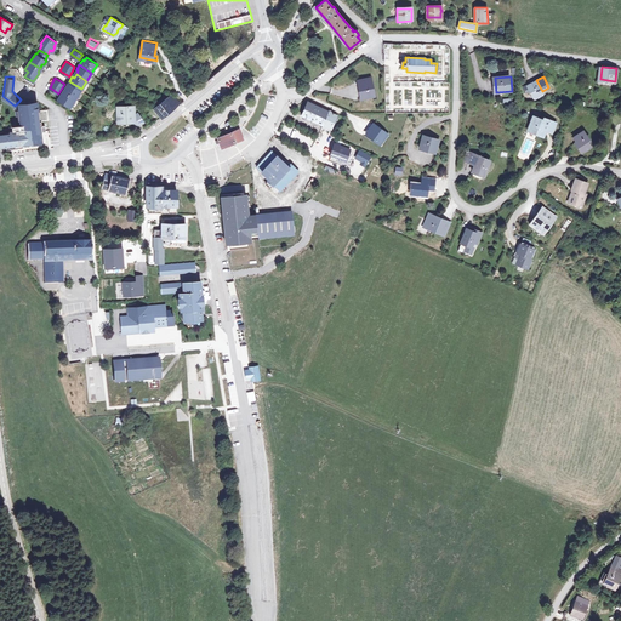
[(363,90),(364,97),(376,95),(372,78),(358,80),(360,91),(363,90)]
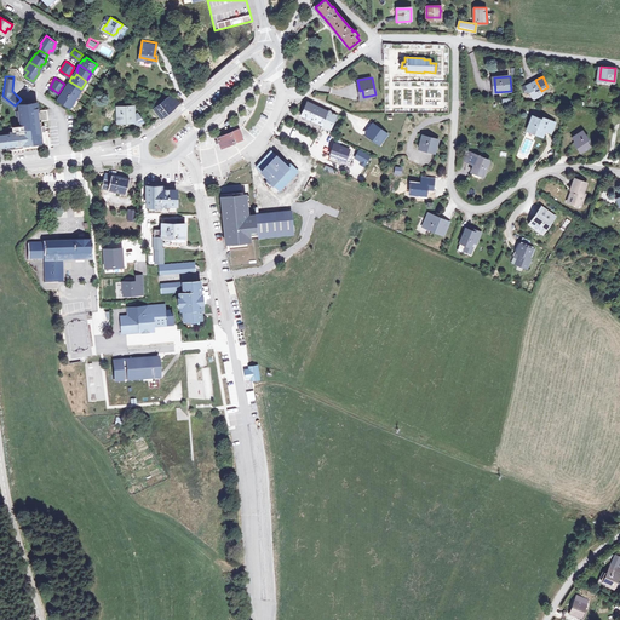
[(528,92),(533,101),(544,95),(541,91),(535,80),(526,86),(528,92)]
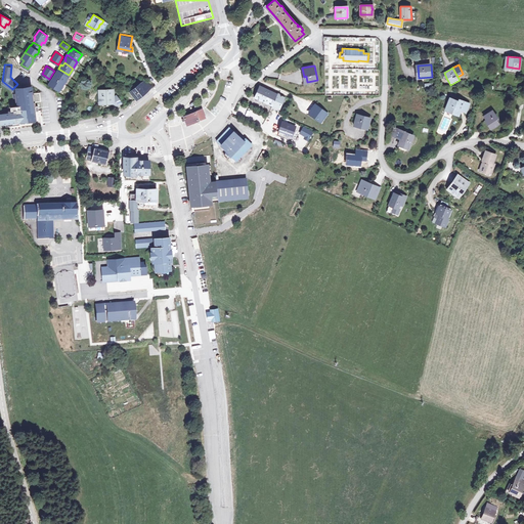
[(58,69),(55,73),(57,74),(55,77),(63,82),(69,75),(58,69)]
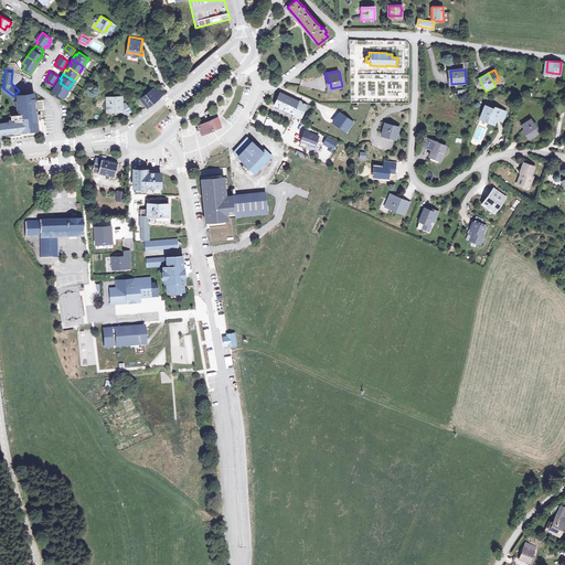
[(68,88),(60,83),(57,86),(56,85),(53,89),(64,96),(68,88)]
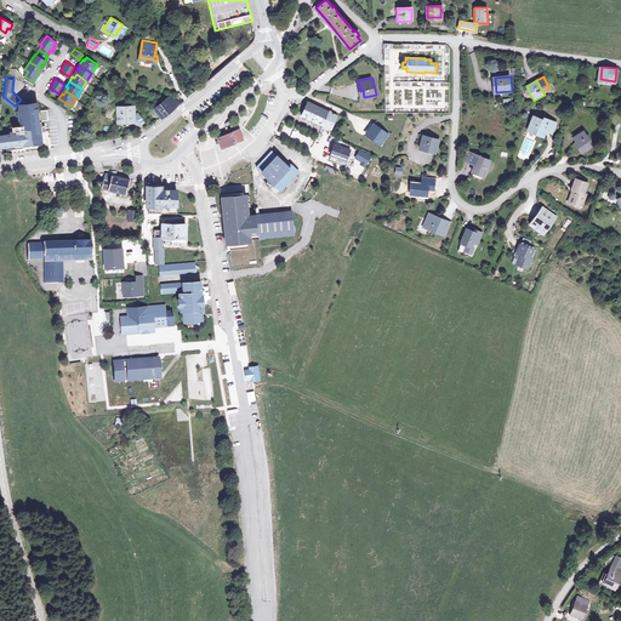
[(154,108),(161,118),(180,104),(174,95),(154,108)]
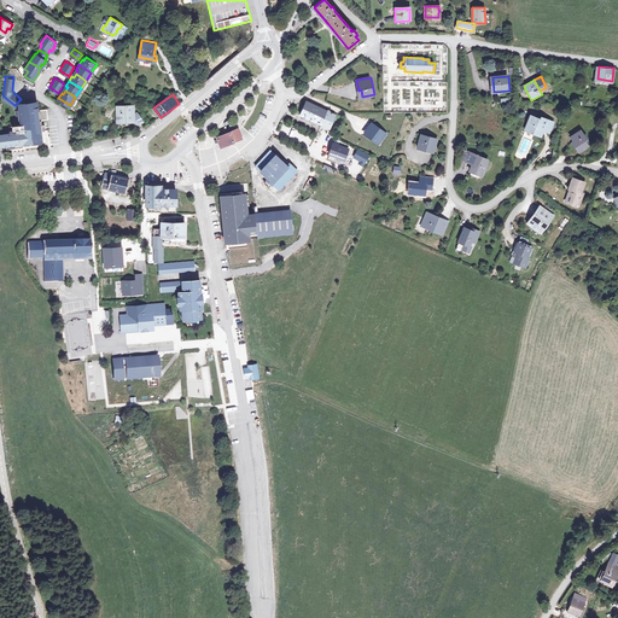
[(21,99),(15,105),(19,110),(19,104),(25,103),(21,99)]
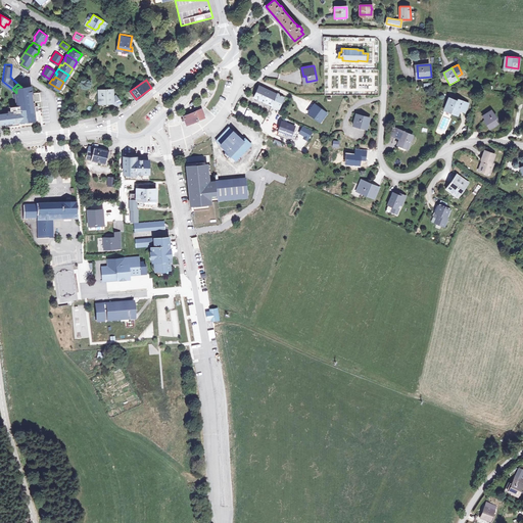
[(266,103),(271,105),(276,94),(258,85),(252,96),(254,97),(257,99),(262,101),(266,103)]
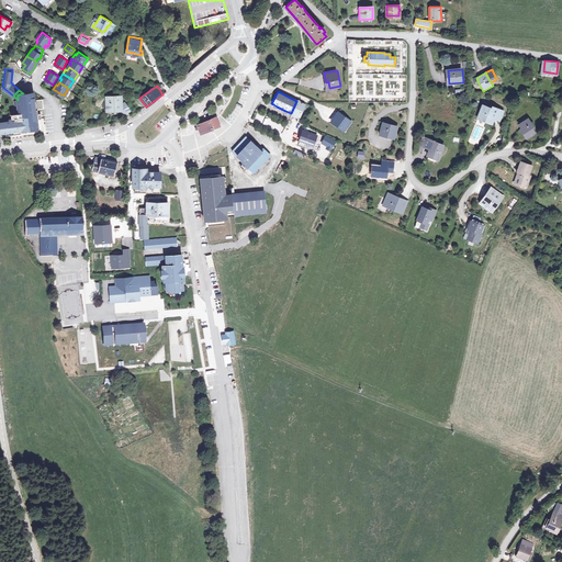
[(11,121),(0,122),(0,126),(1,132),(37,127),(36,119),(40,117),(40,113),(36,114),(35,109),(44,108),(42,99),(34,100),(33,92),(23,93),(18,94),(18,100),(20,113),(17,113),(11,114),(11,121)]
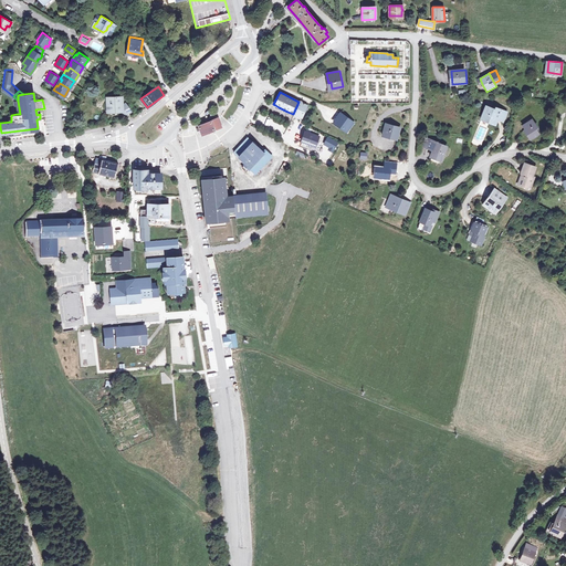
[(123,95),(107,96),(108,111),(114,109),(117,109),(123,109),(124,109),(123,104),(123,95)]
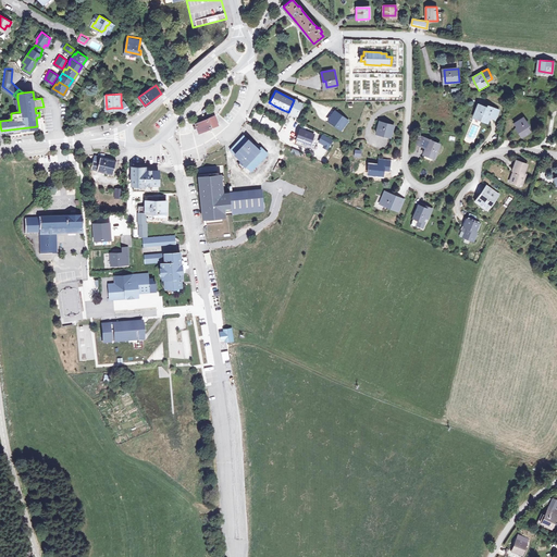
[(297,99),(295,98),(294,100),(288,112),(295,116),(301,104),(296,101),(297,99)]
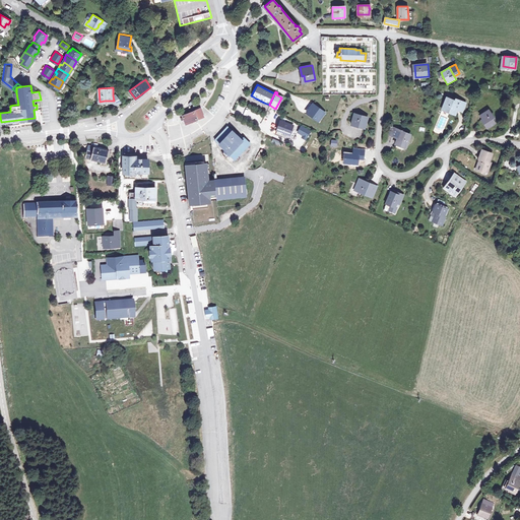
[(114,101),(113,101),(114,105),(121,102),(119,98),(116,93),(113,95),(114,101)]
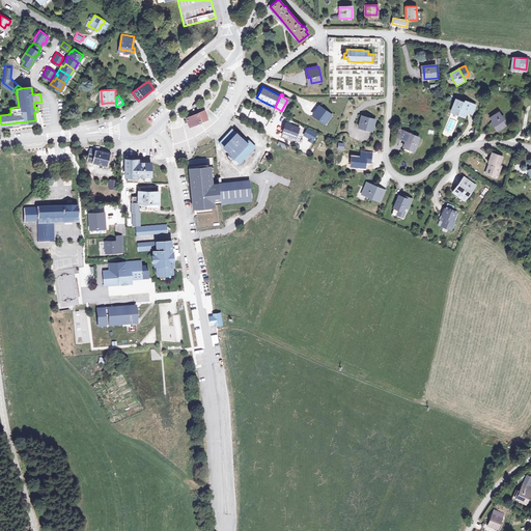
[(465,118),(467,113),(471,104),(466,102),(465,104),(456,100),(452,111),(460,114),(459,116),(465,118)]
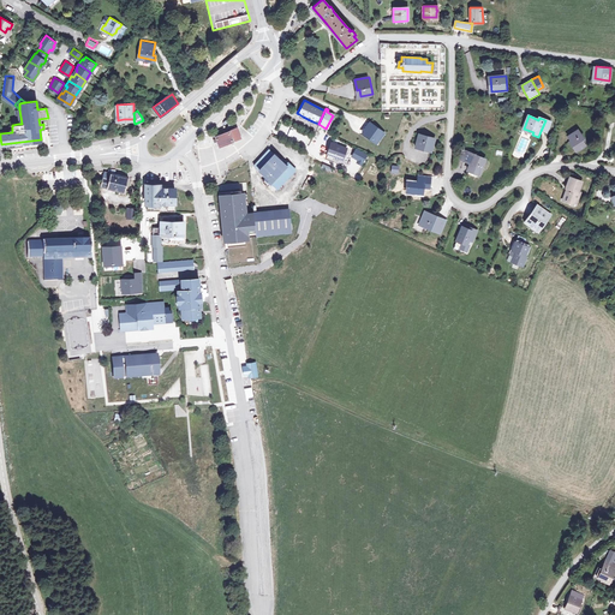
[(545,120),(541,131),(547,133),(551,123),(545,120)]
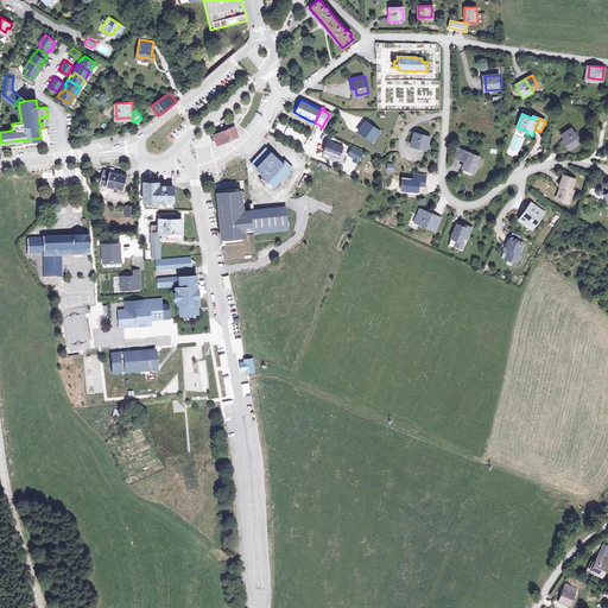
[(360,131),(373,140),(379,131),(366,122),(360,131)]
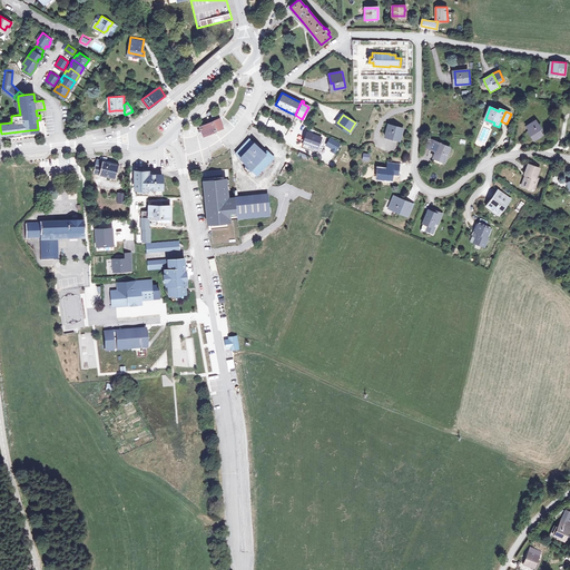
[(199,126),(204,136),(223,127),(219,119),(212,123),(212,121),(199,126)]
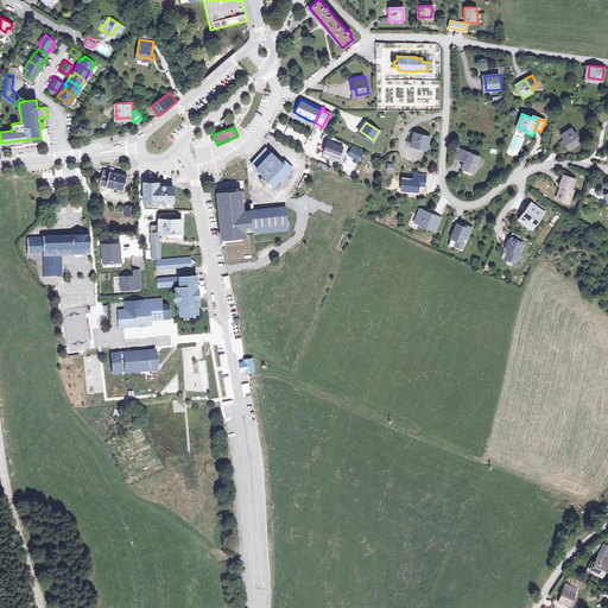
[(372,141),(373,140),(360,131),(359,133),(372,141)]
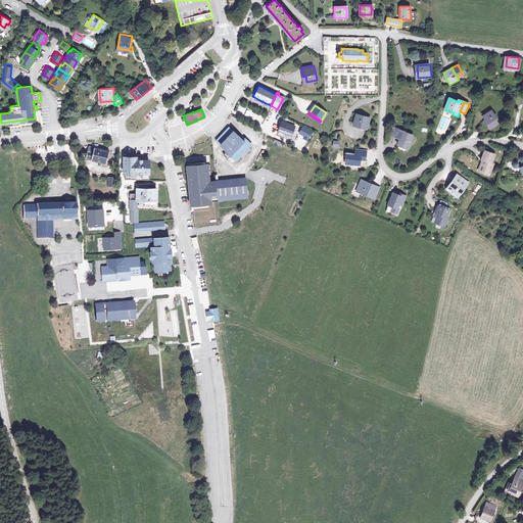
[(488,126),(491,130),(500,126),(496,121),(498,121),(493,112),(484,117),(489,126),(488,126)]
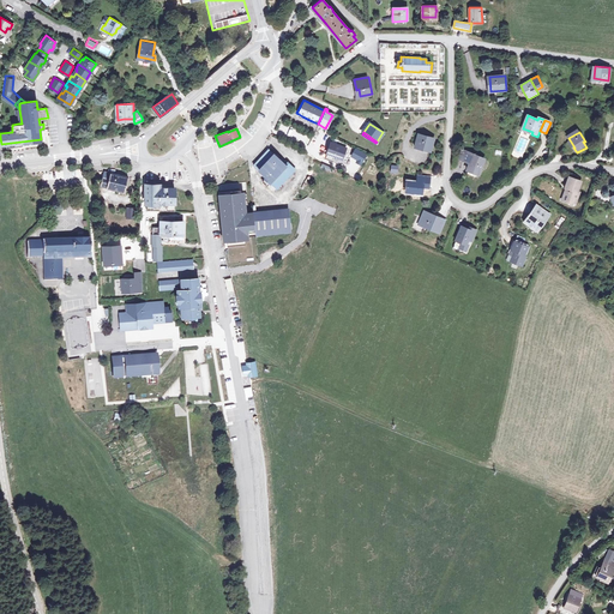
[(419,134),(414,148),(431,152),(435,139),(419,134)]
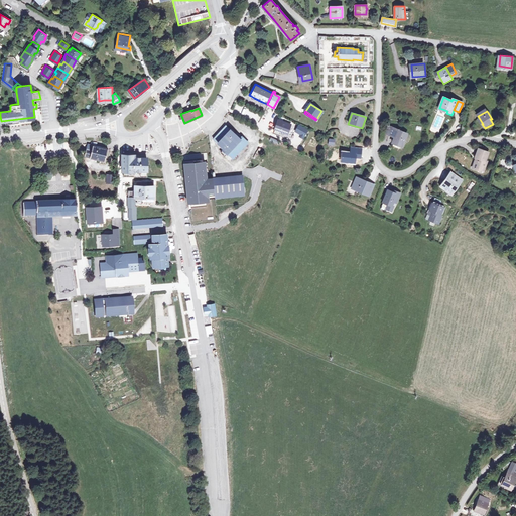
[(280,131),(287,133),(290,125),(277,120),(272,133),(278,135),(280,131)]
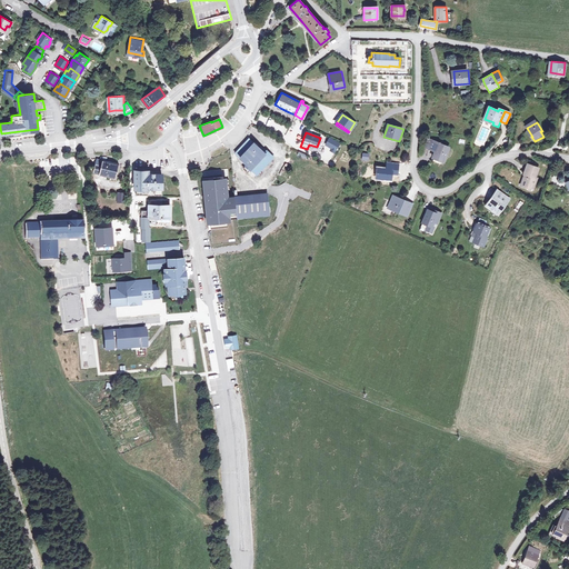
[(252,140),(251,141),(247,138),(233,152),(246,165),(250,168),(256,175),(272,157),(267,151),(252,140)]
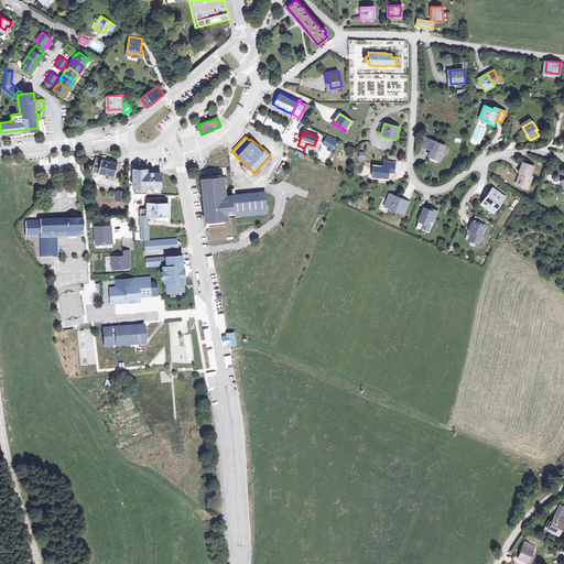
[(337,142),(326,137),(323,144),(328,147),(327,150),(332,152),(337,142)]
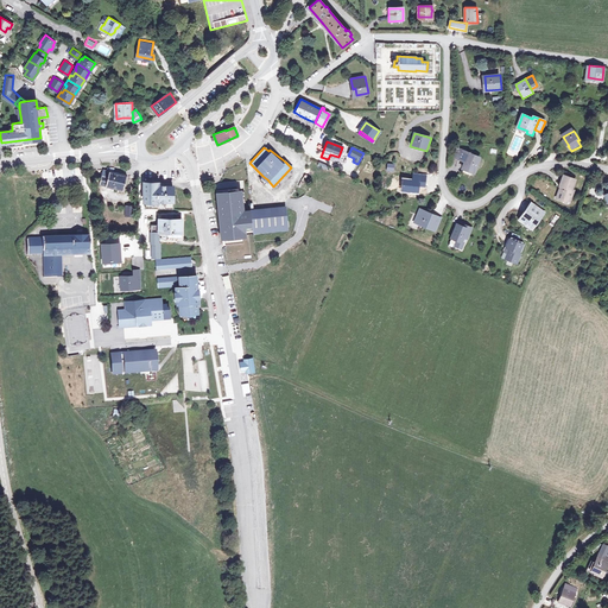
[(463,151),(460,159),(466,162),(463,169),(475,172),(480,159),(469,154),(469,153),(463,151)]
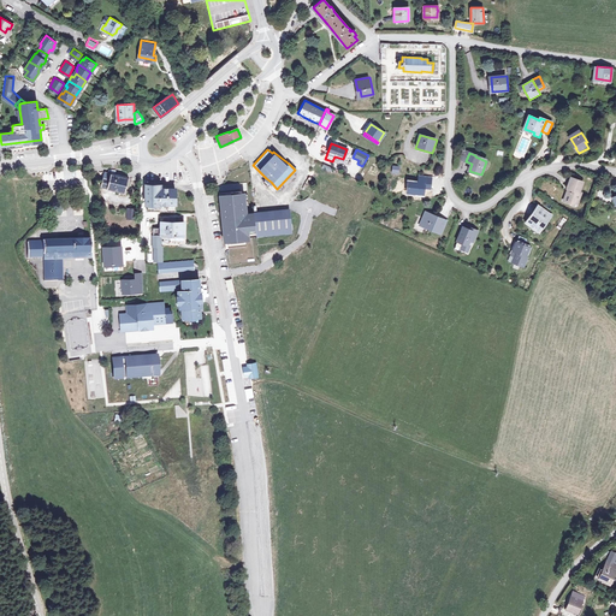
[(374,177),(378,169),(371,165),(368,173),(374,177)]
